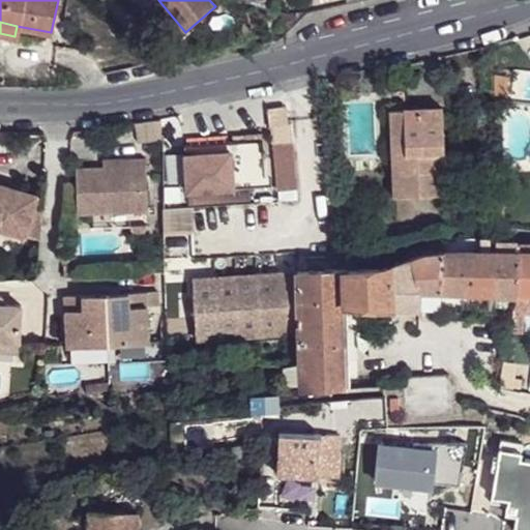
[(442,157),(441,112),(403,114),(404,157),(396,158),(399,199),(438,198),(437,156),(442,157)]
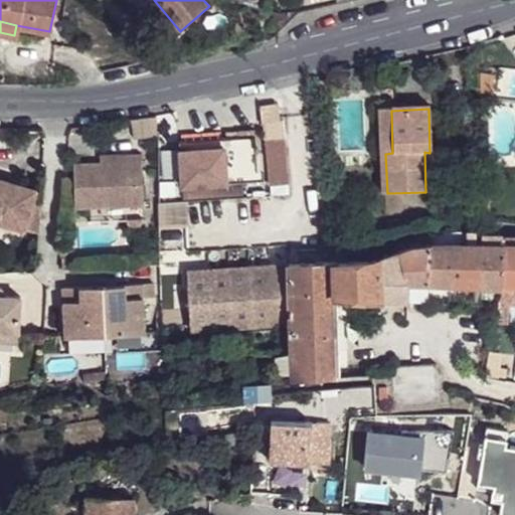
[(392,153),(391,111),(376,111),(380,193),(387,193),(385,154),(392,153)]
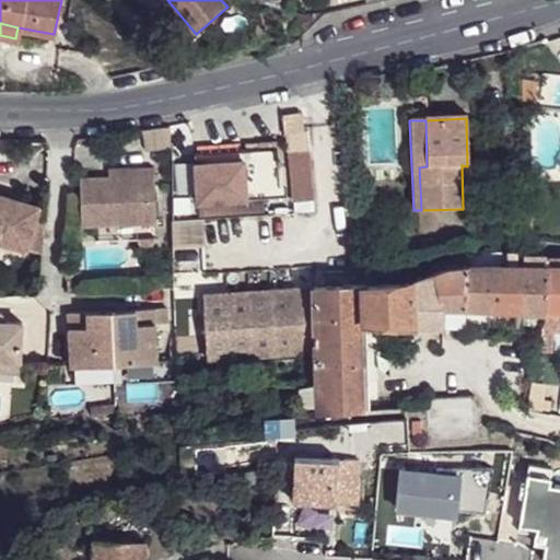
[(143,152),(167,152),(167,130),(143,132),(143,152)]
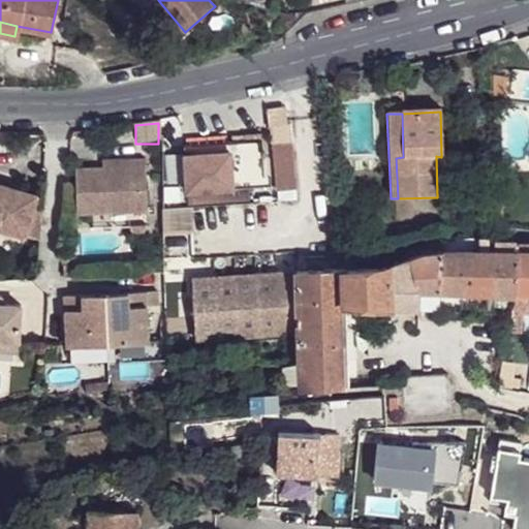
[(297,189),(292,125),(277,127),(278,142),(272,145),(277,191),(297,189)]
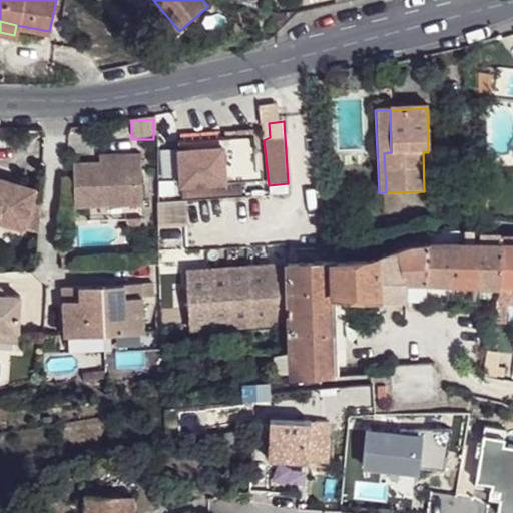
[(260,182),(258,156),(251,157),(249,139),(218,141),(219,151),(174,153),(177,200),(238,196),(237,184),(260,182)]
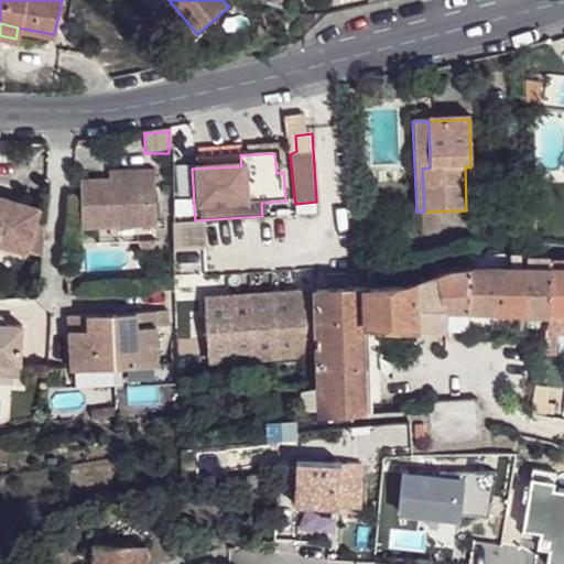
[(241,166),(240,155),(191,159),(192,169),(241,166)]
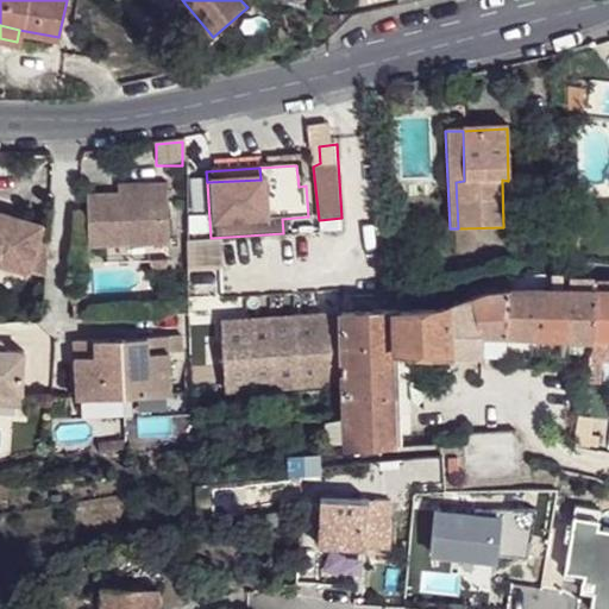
[(86,195),(87,248),(167,245),(164,183),(146,184),(146,194),(117,194),(86,195)]
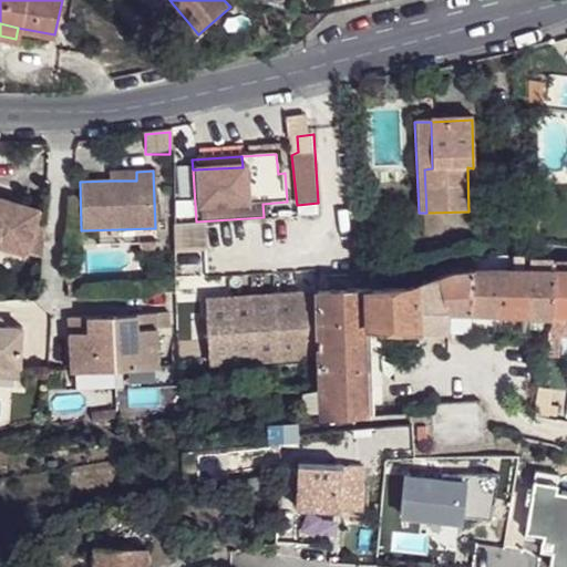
[(136,172),(109,173),(109,181),(136,181),(136,172)]
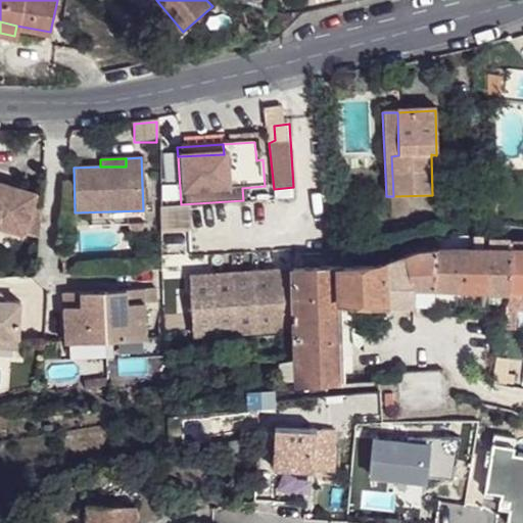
[(0,228),(38,238),(40,208),(30,205),(33,193),(0,184),(0,228)]
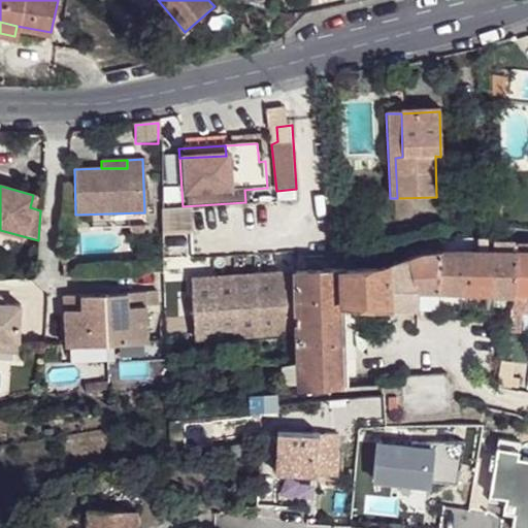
[(184,208),(160,210),(161,240),(186,239),(184,208)]
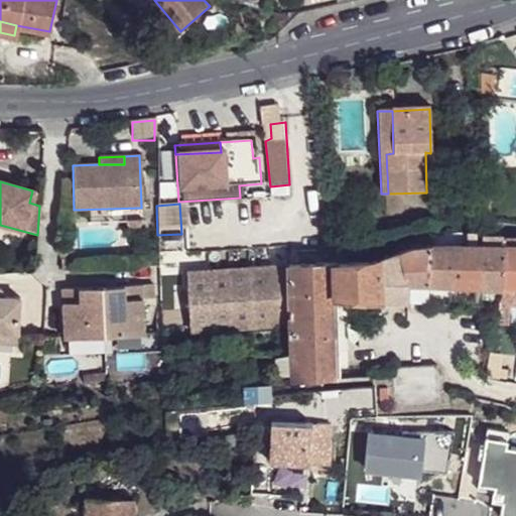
[(122,222),(123,233),(142,232),(141,221),(122,222)]
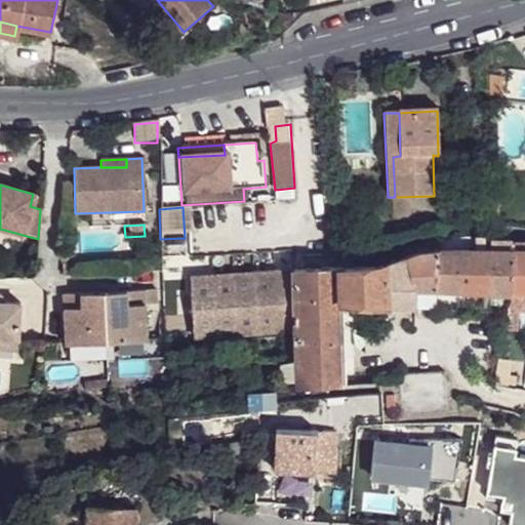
[(418,251),(385,264),(388,306),(414,308),(414,290),(432,291),(438,251),(418,251)]
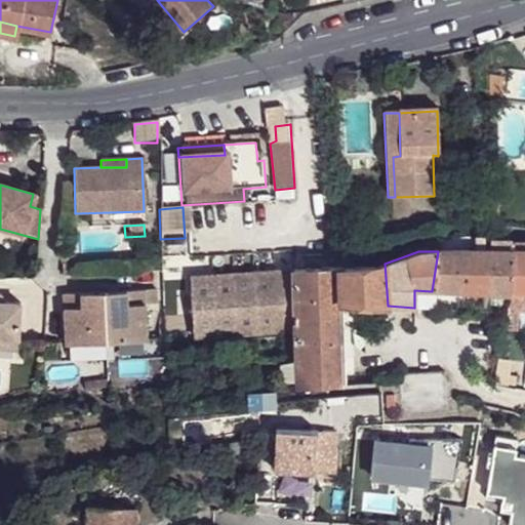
[(508,294),(513,252),(484,251),(473,251),(438,251),(432,291),(438,291),(508,294)]
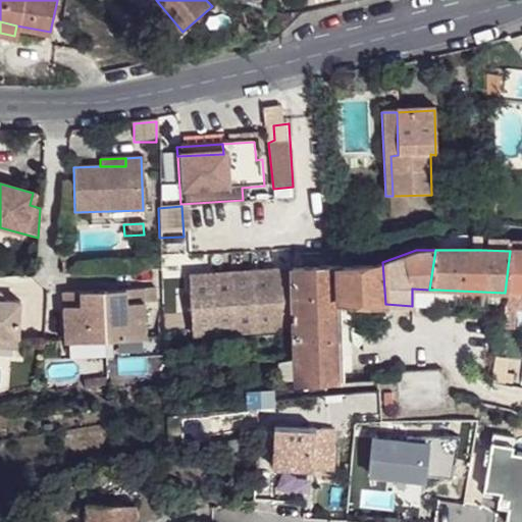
[(521,250),(510,251),(505,293),(521,293),(521,250)]
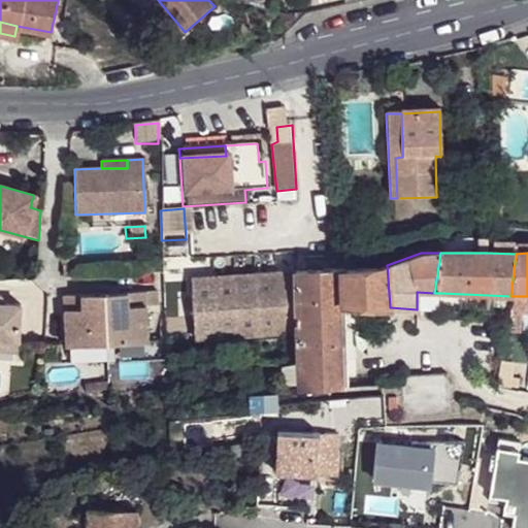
[(63,258),(62,269),(72,269),(73,258),(63,258)]
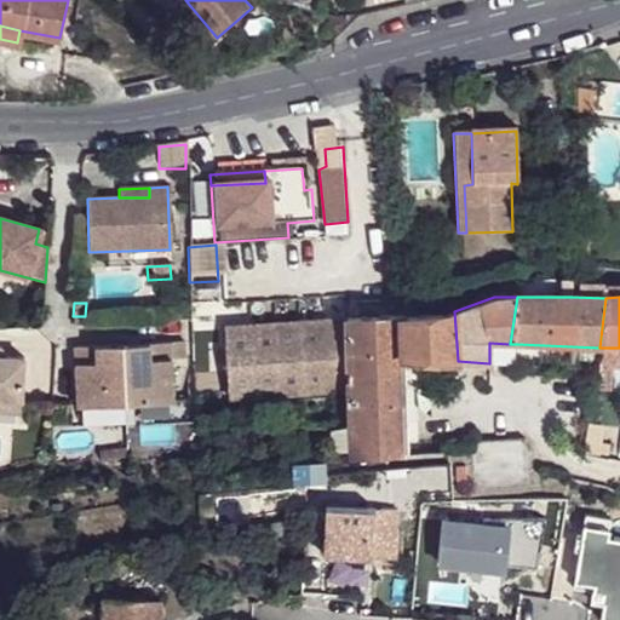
[(96,316),(97,303),(86,303),(85,316),(96,316)]
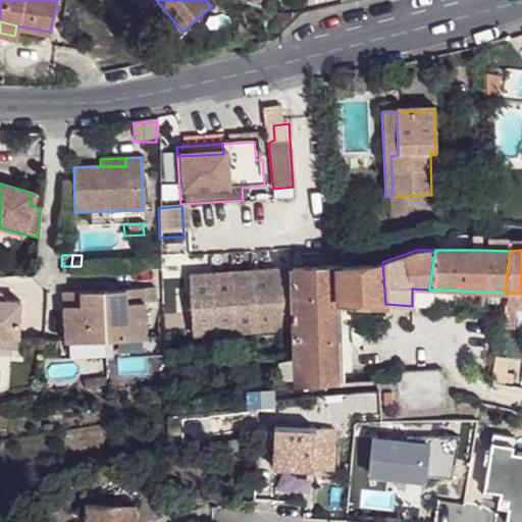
[(343,358),(341,301),(385,304),(382,262),(374,264),(331,266),(291,269),(293,329),(294,359),(343,358)]
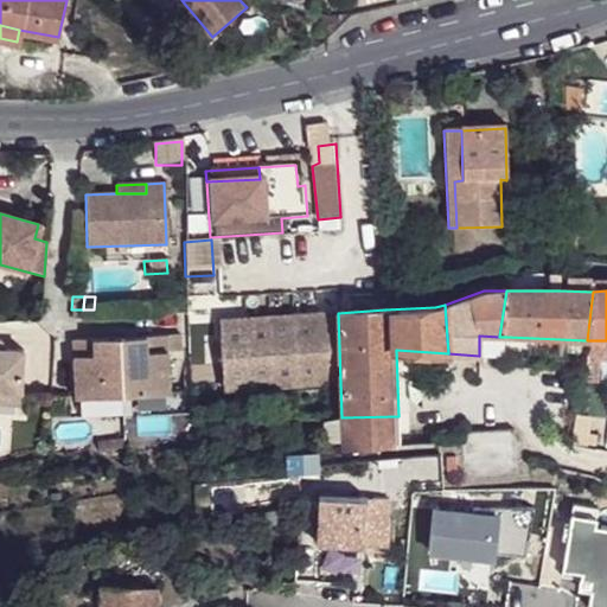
[(338,313),(219,319),(219,324),(221,368),(222,387),(222,389),(257,388),(340,383),(338,313)]
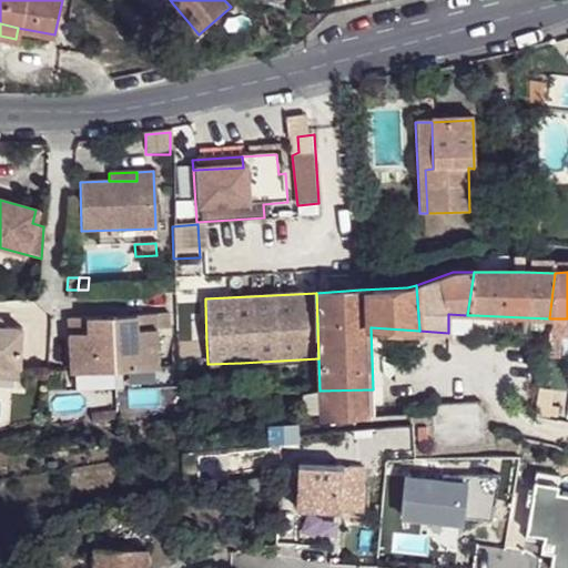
[(111,308),(115,367),(159,363),(154,305),(111,308)]
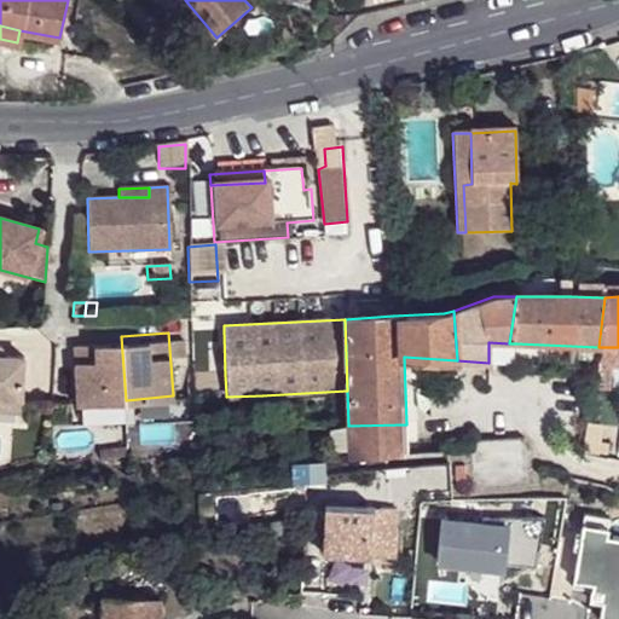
[(74,340),(77,403),(126,400),(121,336),(74,340)]
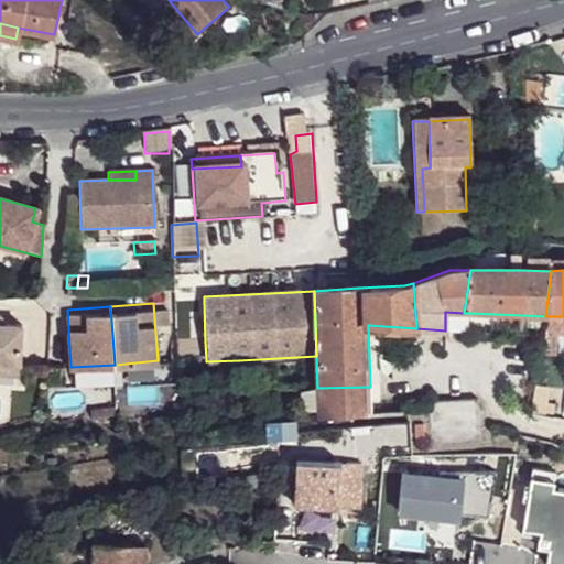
[(445,312),(445,331),(470,332),(470,313),(464,313),(445,312)]
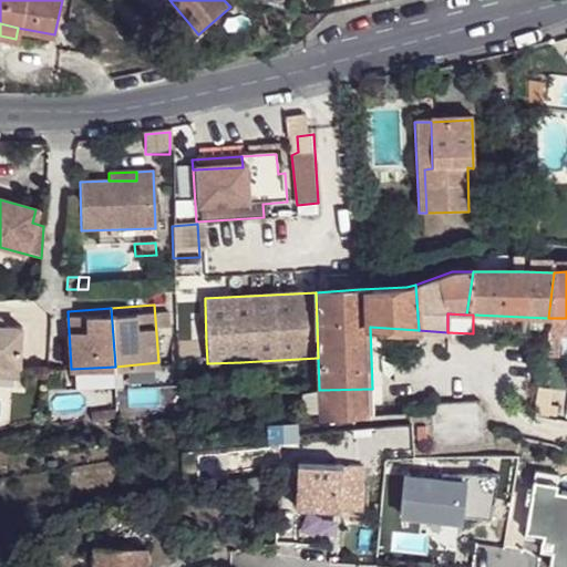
[(20,329),(0,327),(0,326),(0,325),(0,368),(17,370),(20,329)]
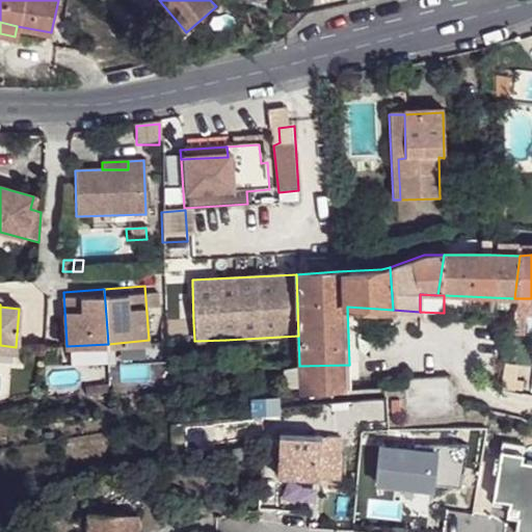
[(189,323),(180,324),(180,339),(189,339),(189,323)]
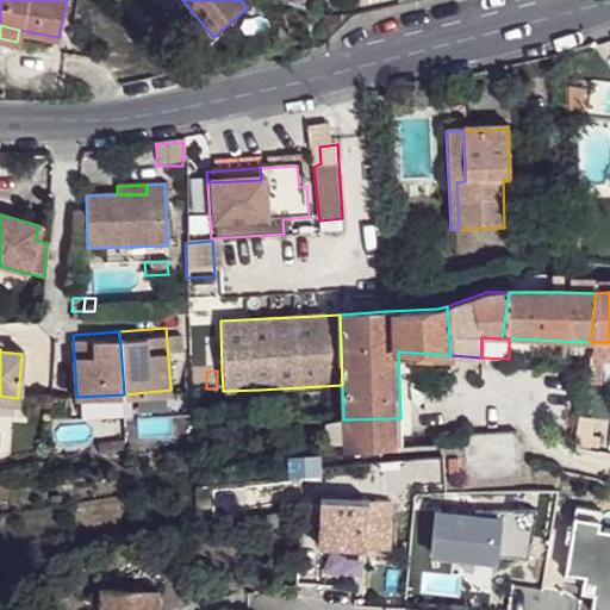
[(596,375),(586,373),(583,387),(592,388),(596,375)]
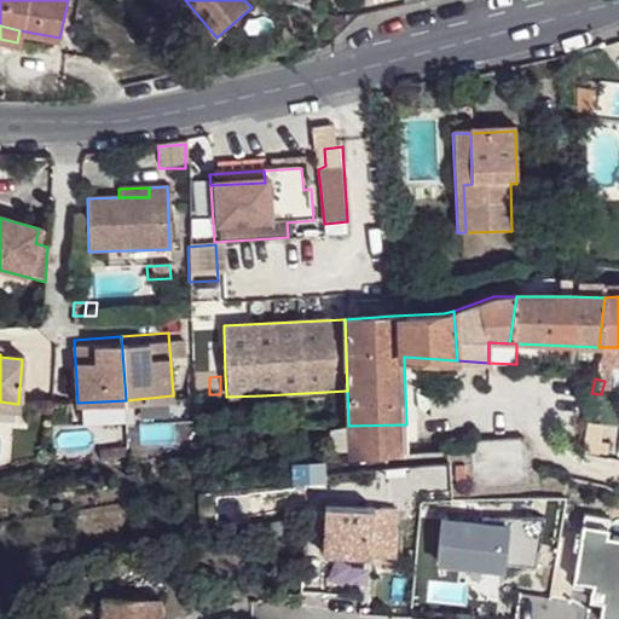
[(18,404),(0,401),(0,414),(17,416),(18,404)]
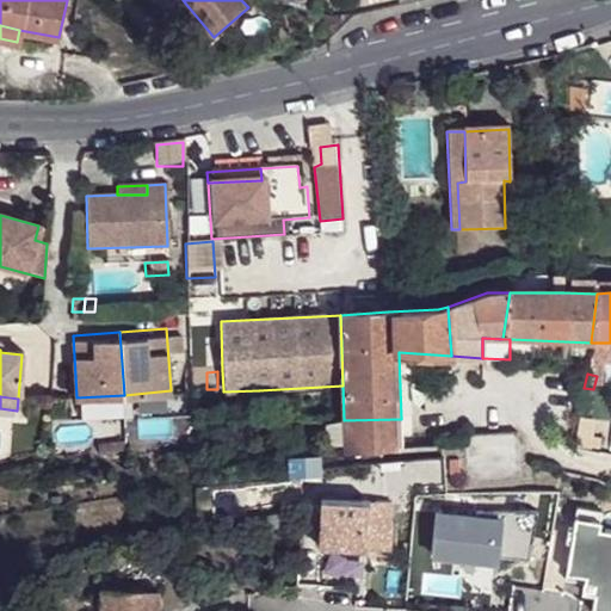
[(345,448),(346,455),(402,451),(401,419),(344,420),(345,448)]
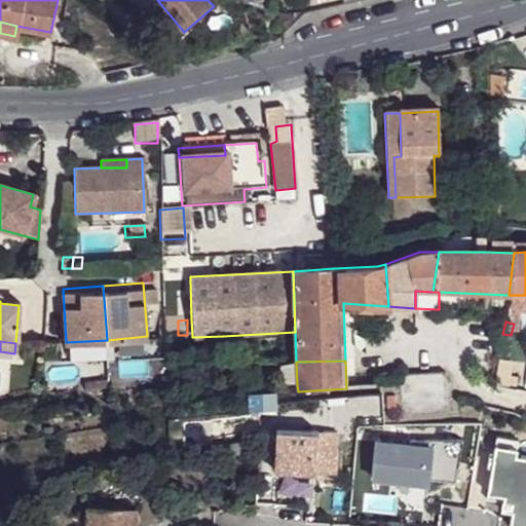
[(284,385),(297,385),(296,362),(283,366),(284,385)]
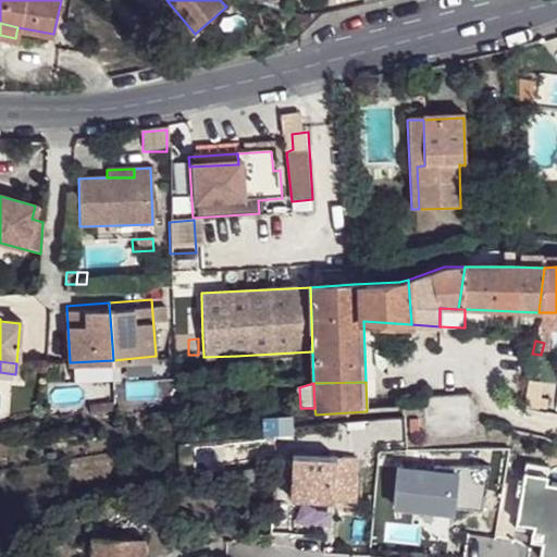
[(96,394),(96,405),(115,403),(114,393),(96,394)]
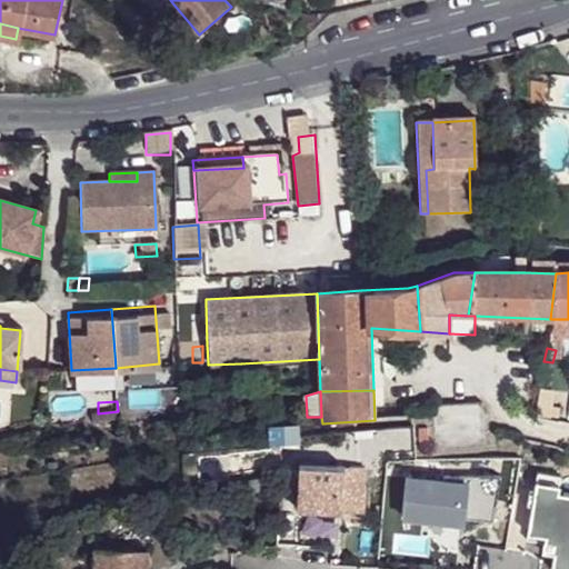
[(432,448),(486,445),(485,431),(485,412),(478,406),(432,407),(431,408),(432,448)]
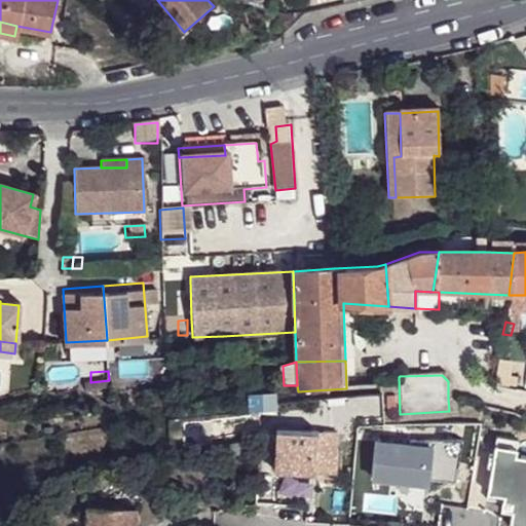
[(525,382),(514,380),(511,392),(525,396),(525,382)]
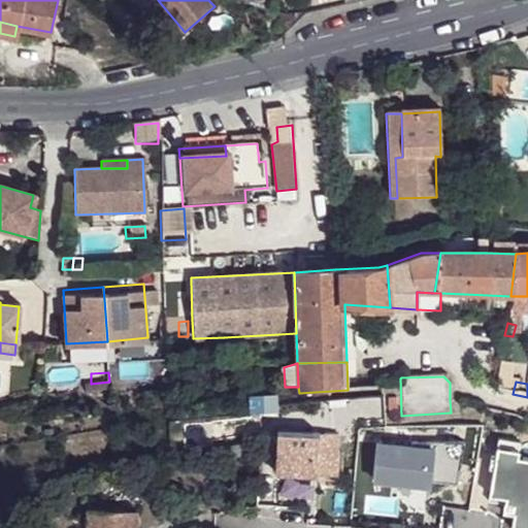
[(275,395),(250,398),(252,419),(278,416),(275,395)]
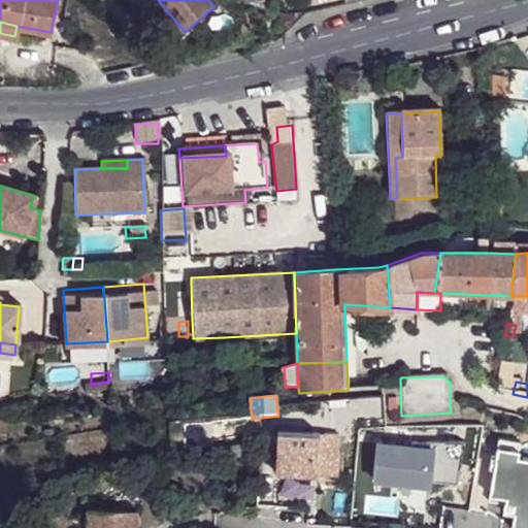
[(338,434),(278,434),(278,480),(337,480),(338,434)]
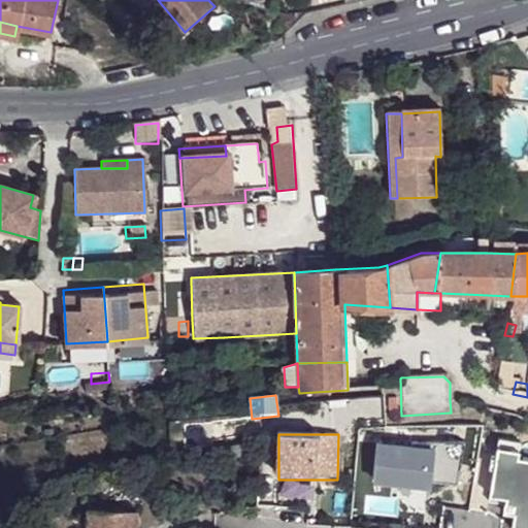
[(521,442),(500,439),(490,500),(504,502),(501,517),(517,519),(515,527),(527,527),(527,461),(518,460),(521,442)]
